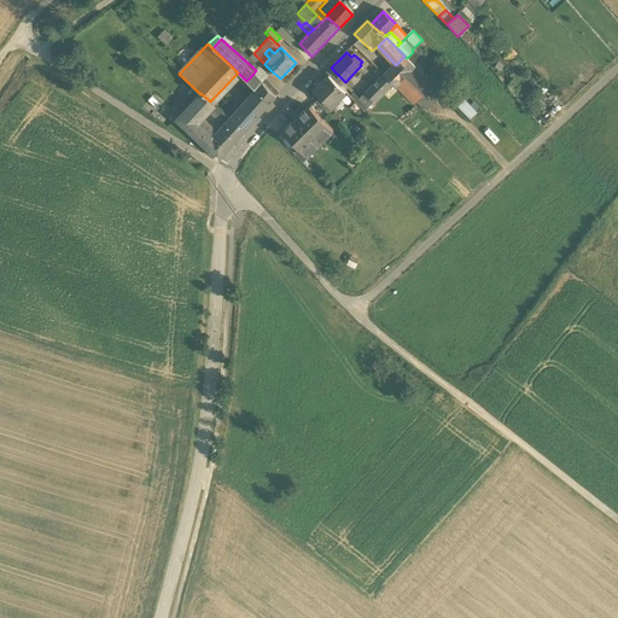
[(245,60),(256,70),(263,63),(254,53),(245,60)]
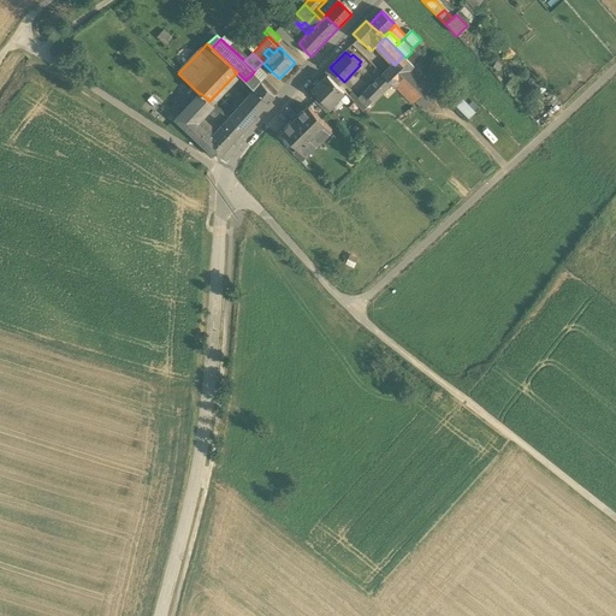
[(395,65),(383,76),(390,83),(413,106),(415,104),(431,89),(433,86),(406,58),(403,55),(395,65)]
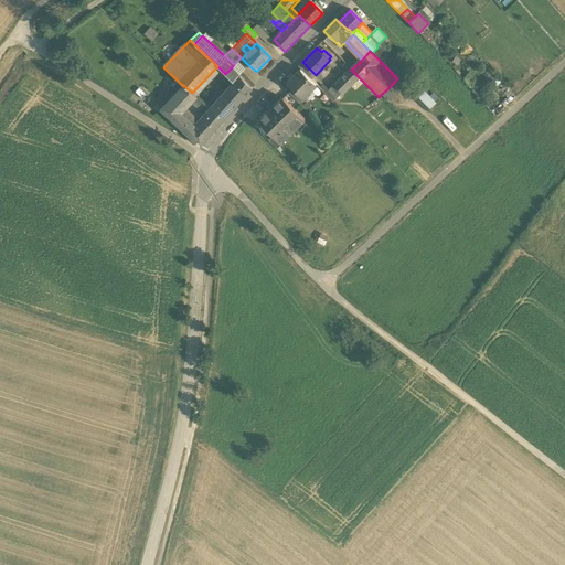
[(234,64),(232,67),(238,75),(242,72),(248,65),(242,59),(241,57),(234,64)]
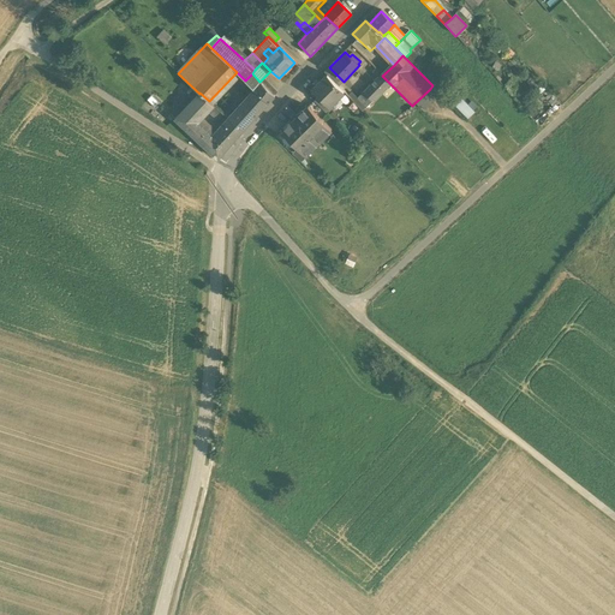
[(344,82),(329,67),(324,73),(327,76),(339,88),(344,82)]
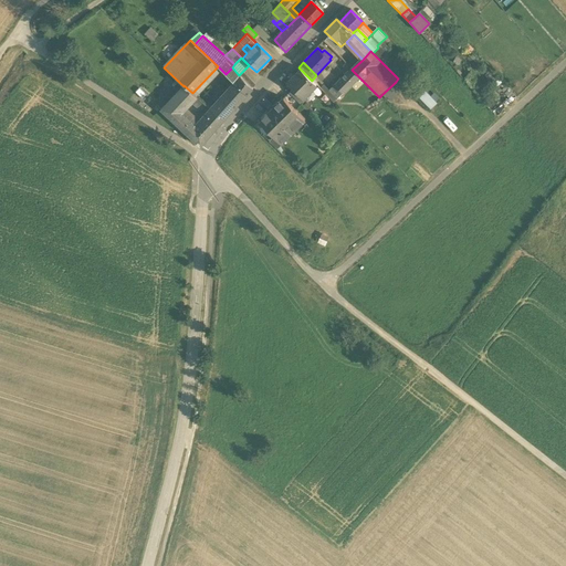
[(242,72),(239,75),(232,67),(226,74),(234,83),(247,95),(255,86),(242,72)]
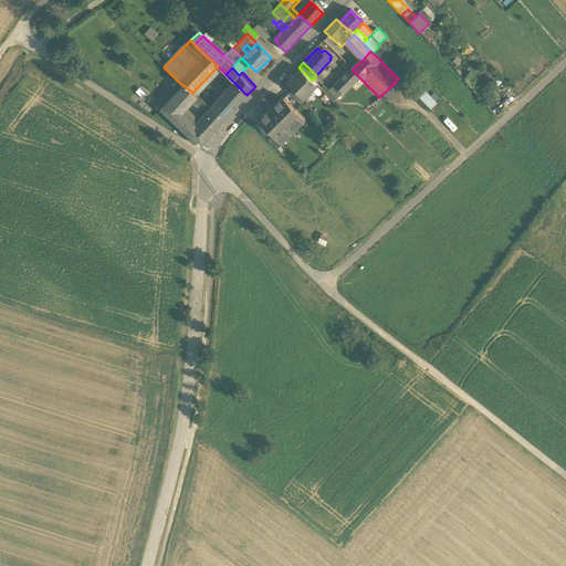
[(312,81),(301,70),(287,83),(294,88),(303,98),(304,98),(316,85),(312,81)]
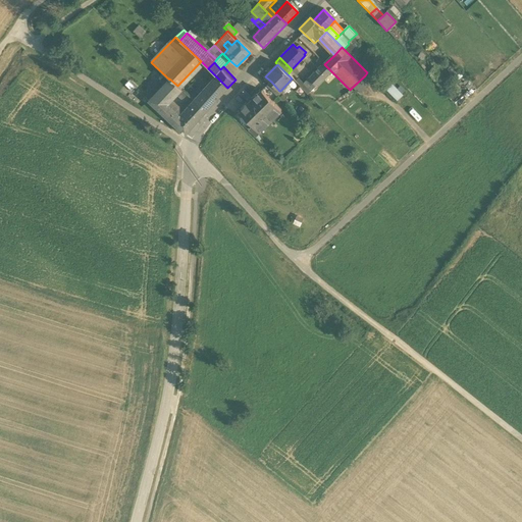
[(324,64),(309,80),(315,87),(330,70),(324,64)]
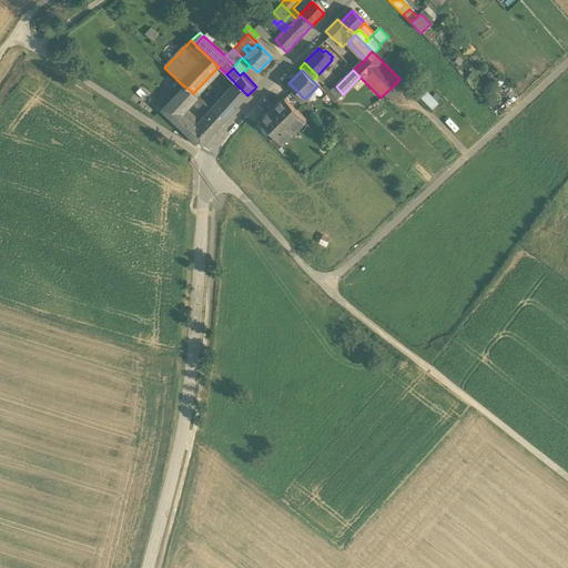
[(404,90),(397,82),(383,95),(391,103),(404,90)]
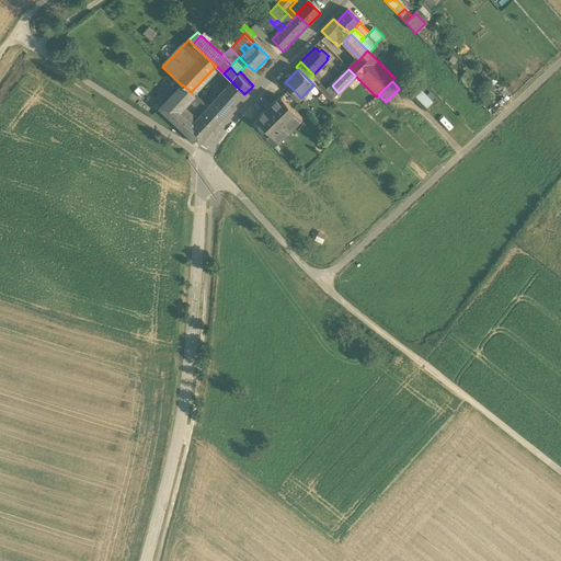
[(217,100),(208,109),(221,119),(244,94),(232,82),(217,100)]
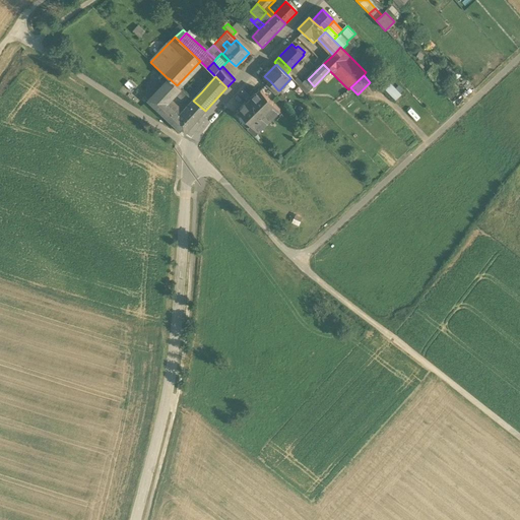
[(169,79),(148,101),(159,111),(167,104),(180,89),(177,85),(169,78),(169,79)]
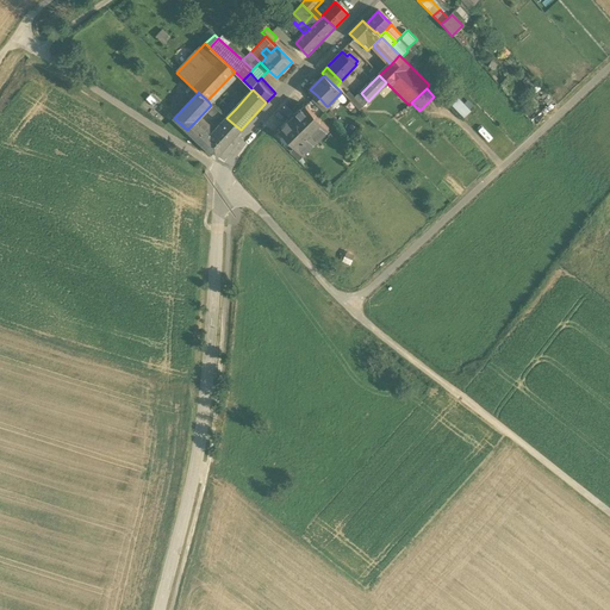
[(361,93),(352,103),(360,111),(368,101),(361,93)]
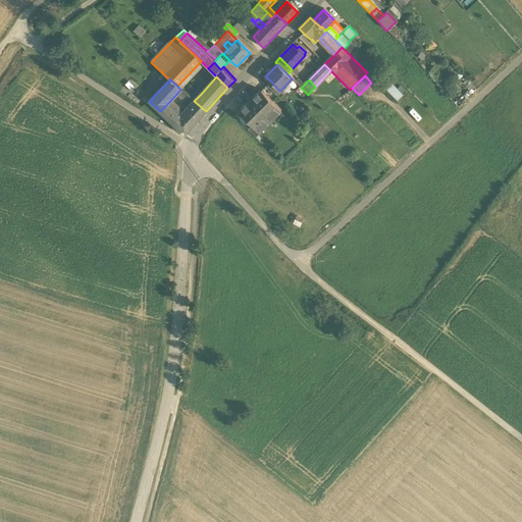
[(279,91),(271,82),(266,86),(277,97),(282,93),(280,91),(279,91)]
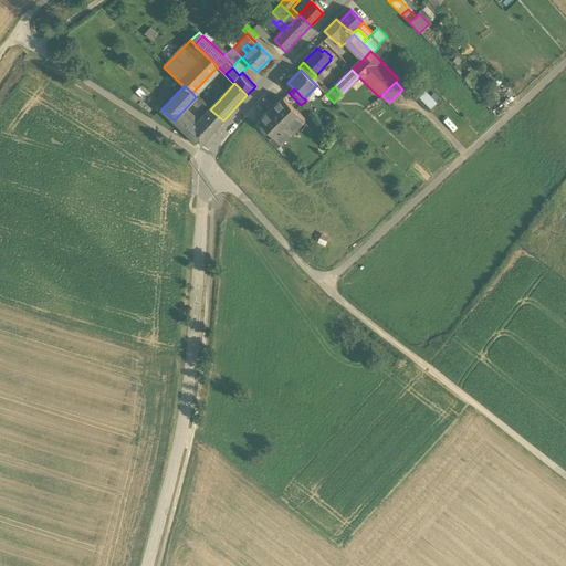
[(425,90),(418,96),(431,109),(438,103),(425,90)]
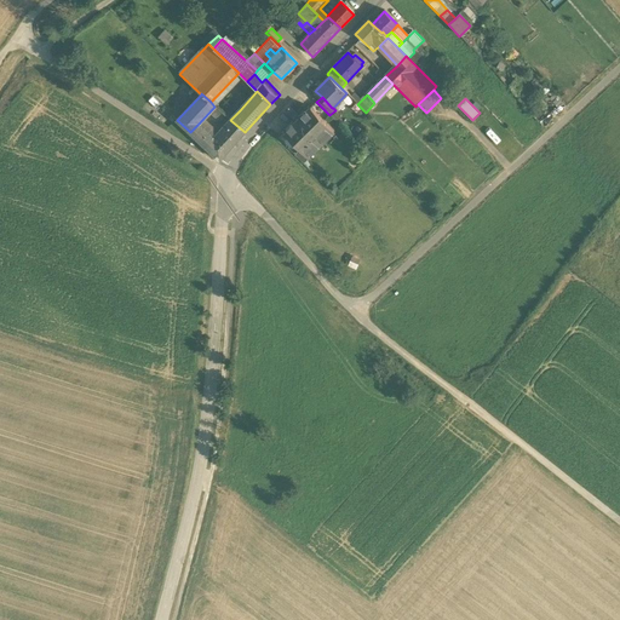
[(329,115),(316,102),(311,108),(323,121),(329,115)]
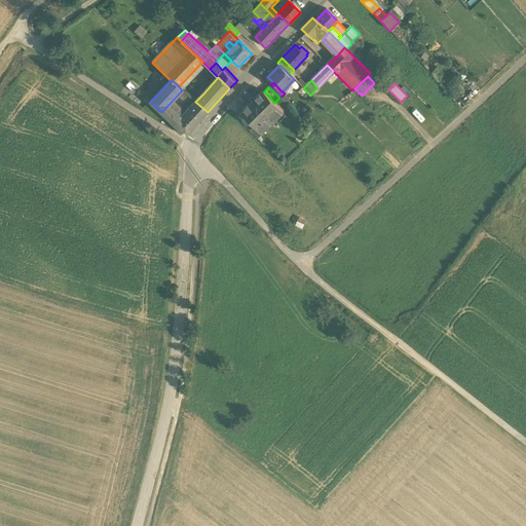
[(198,89),(190,98),(195,102),(203,94),(198,89)]
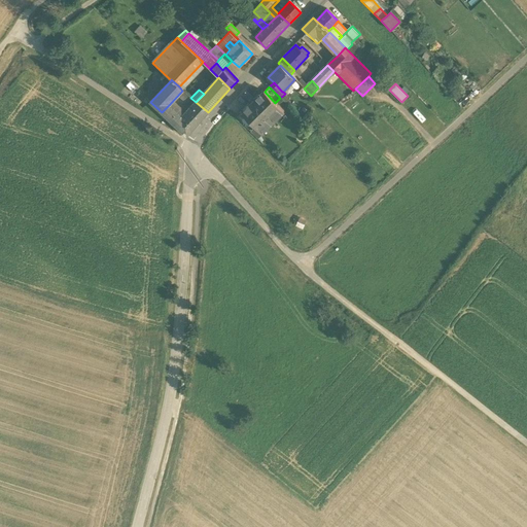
[(265,92),(255,101),(254,100),(250,104),(251,105),(242,114),(253,126),(261,134),(284,112),(275,103),(265,92)]
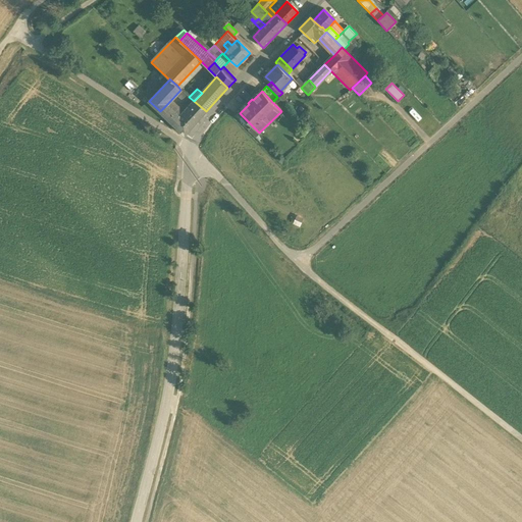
[(206,111),(194,101),(190,106),(202,116),(206,111)]
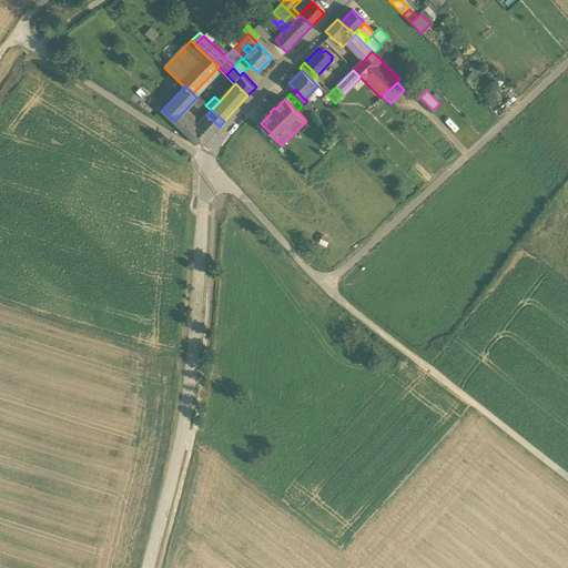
[(182,113),(174,121),(182,129),(190,120),(182,113)]
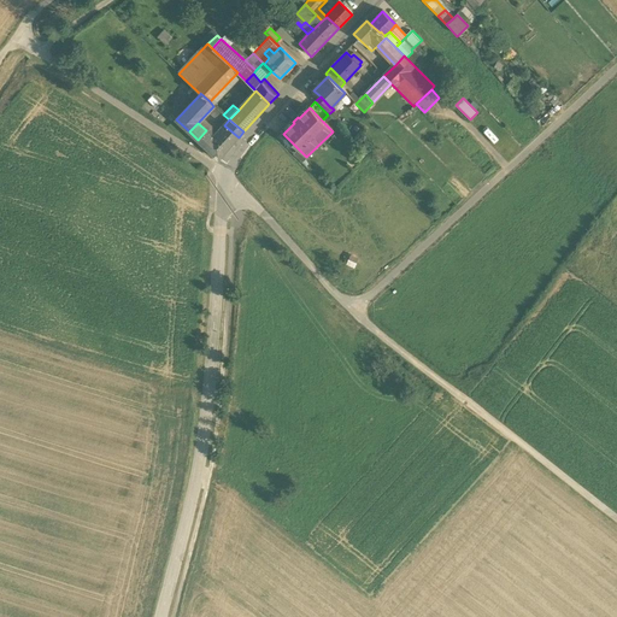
[(213,137),(206,130),(198,140),(218,160),(231,145),(217,133),(213,137)]
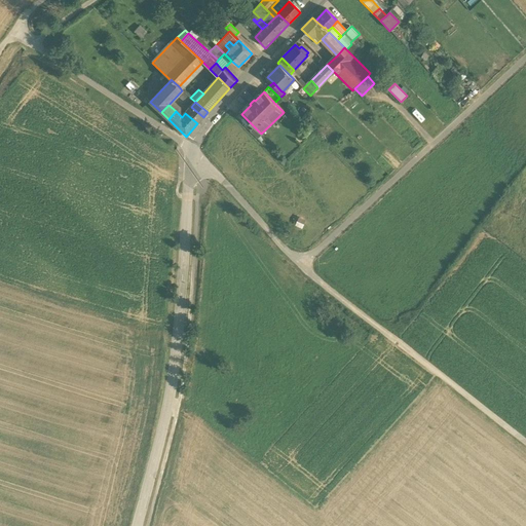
[(253,125),(241,114),(236,118),(248,129),(253,125)]
